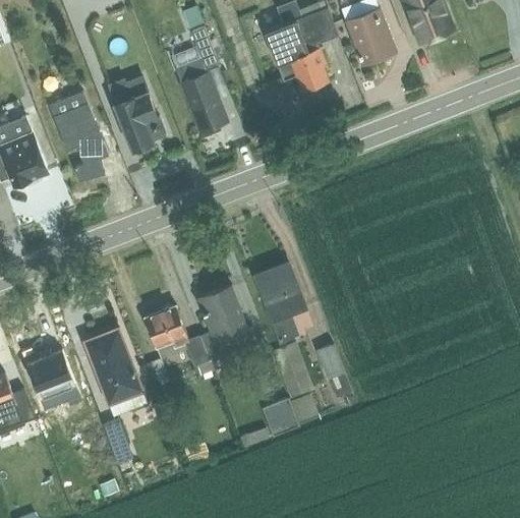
[(370,0),(366,0),(344,9),(347,17),(373,6),(370,0)]
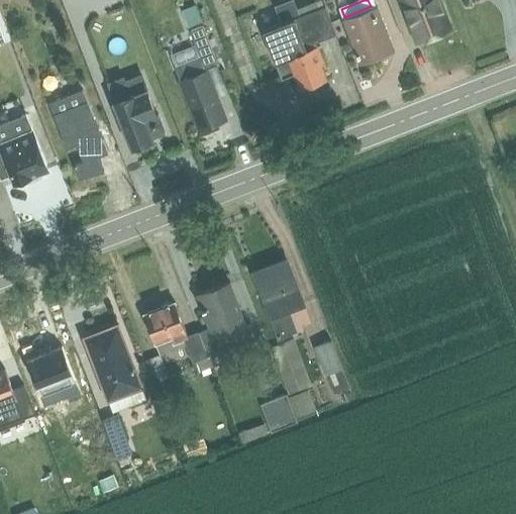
[(398,0),(417,46),(451,32),(438,0),(398,0)]
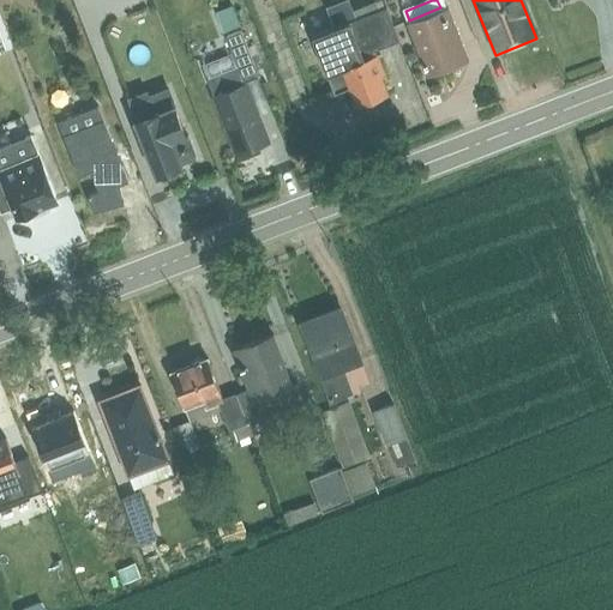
[(200,65),(206,94),(251,83),(234,8),(215,12),(226,60),(200,65)]
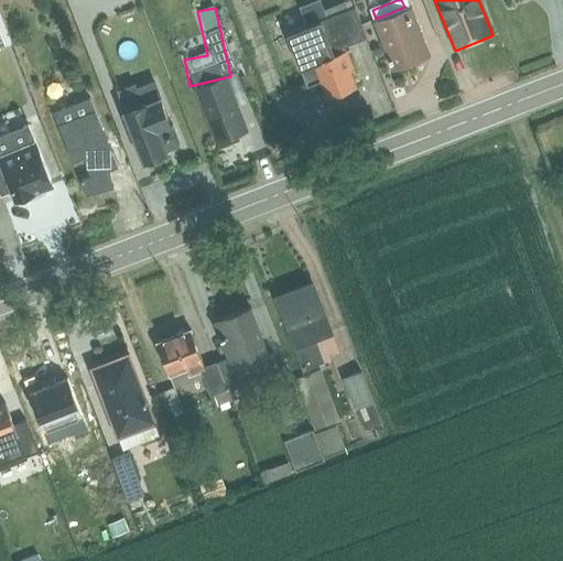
[(287,36),(317,105),(359,87),(344,51),(364,42),(349,9),(287,36)]
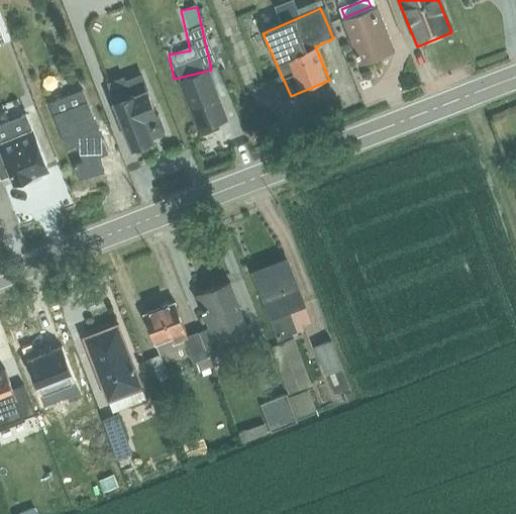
[(359,67),(394,54),(377,9),(342,21),(359,67)]
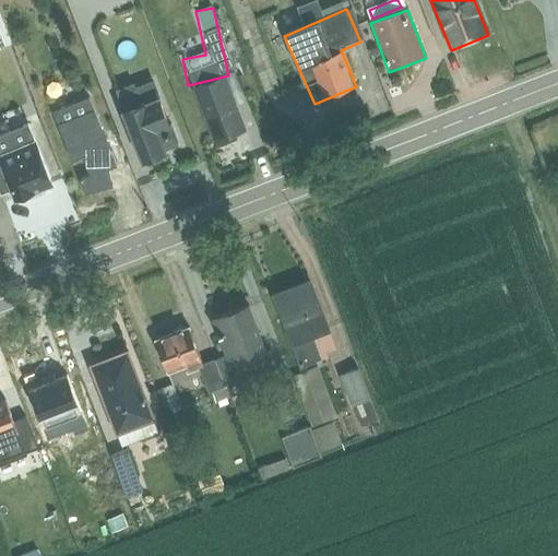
[(191,91),(214,145),(245,133),(223,78),(191,91)]
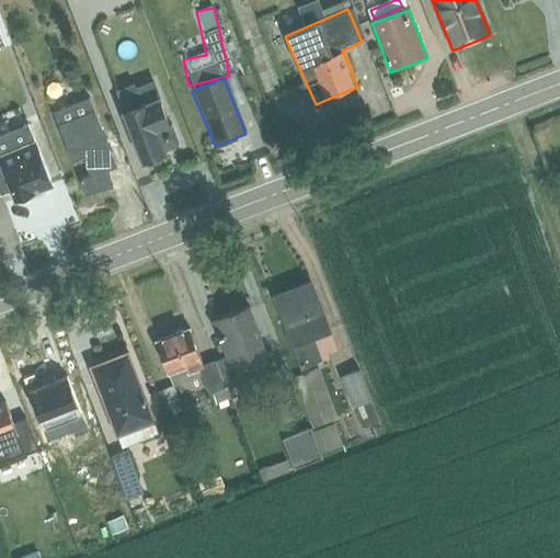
[(123,111),(145,164),(166,156),(156,132),(171,125),(159,97),(123,111)]
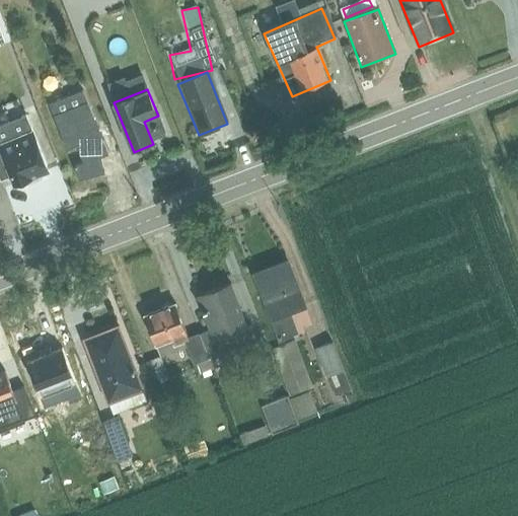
[(79,187),(114,173),(83,93),(48,106),(79,187)]
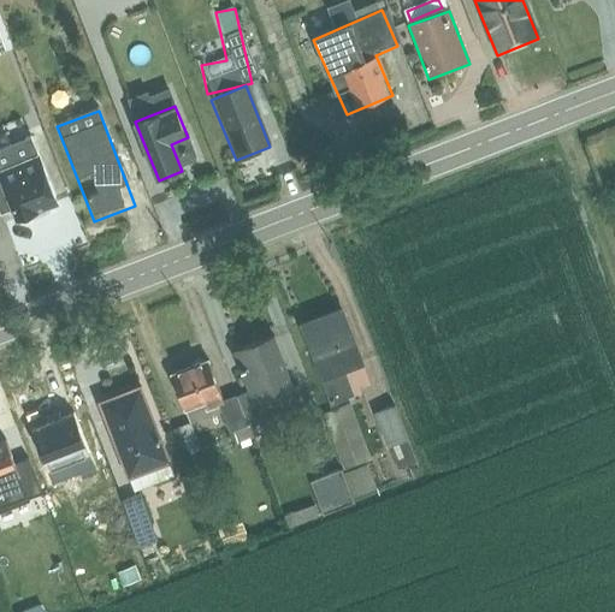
[(0,178),(16,221),(57,206),(37,153),(0,166),(0,178)]
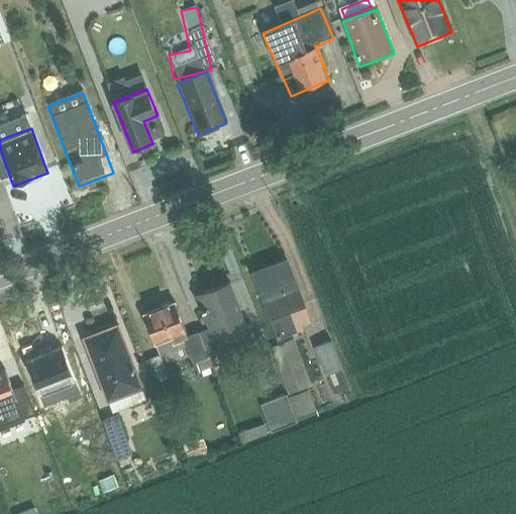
[(279,344),(315,330),(288,258),(251,271),(279,344)]
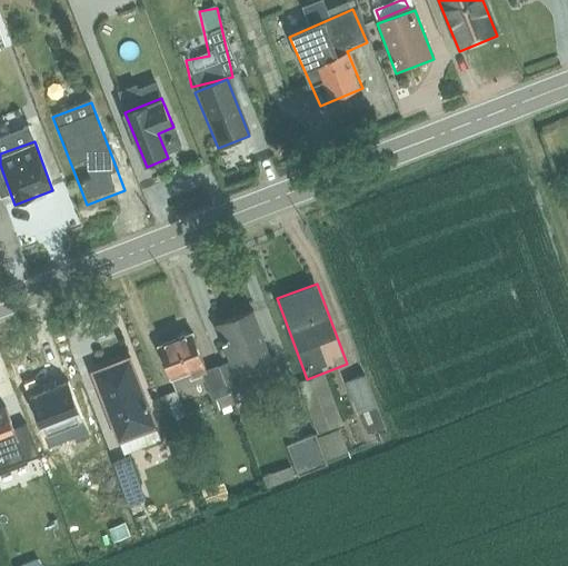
[(241,391),(279,376),(252,313),(215,328),(241,391)]
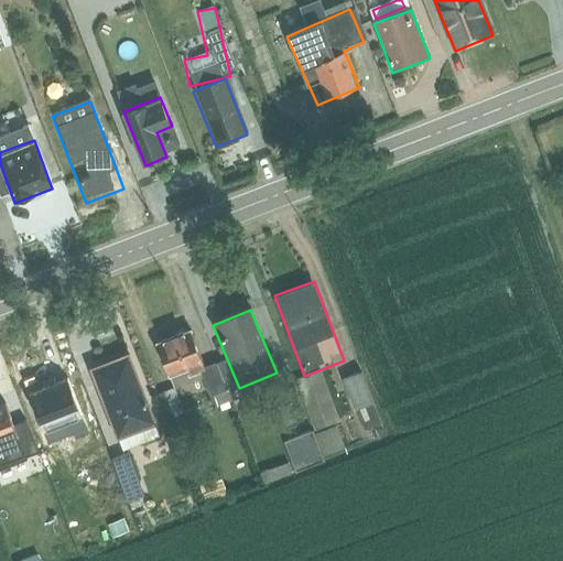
[(181,411),(214,398),(187,332),(154,344),(181,411)]
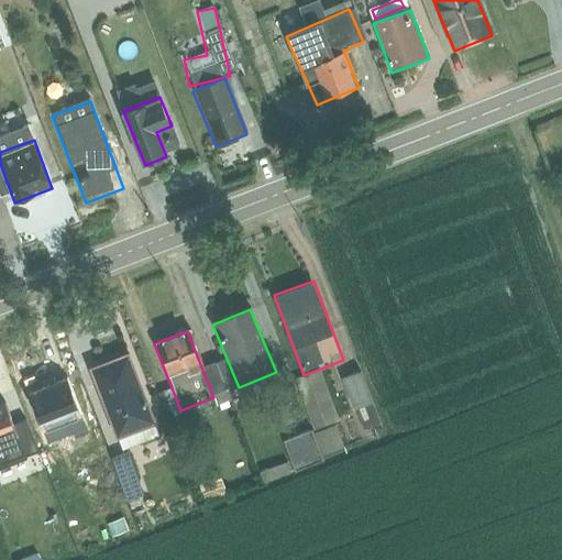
[(118,440),(154,427),(128,354),(91,368),(118,440)]
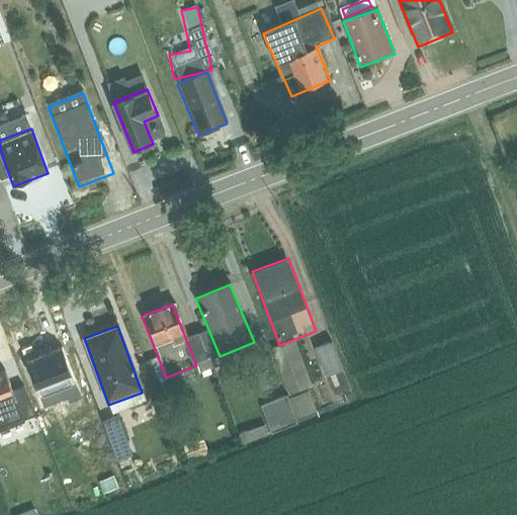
[(335,372),(342,369),(329,341),(312,349),(335,398),(345,394),(335,372)]
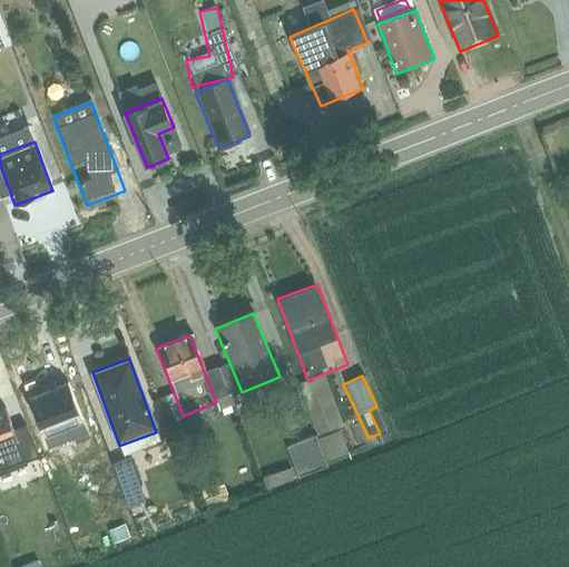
[(47,452),(88,438),(69,383),(28,398),(47,452)]
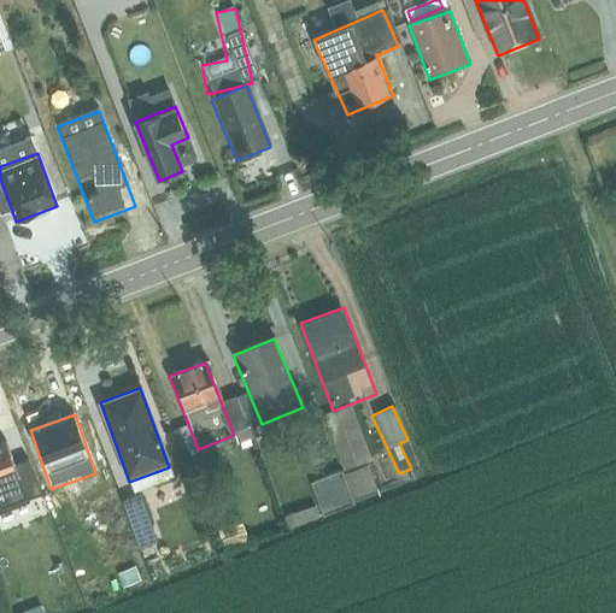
[(0,522),(28,512),(5,444),(0,446),(0,522)]
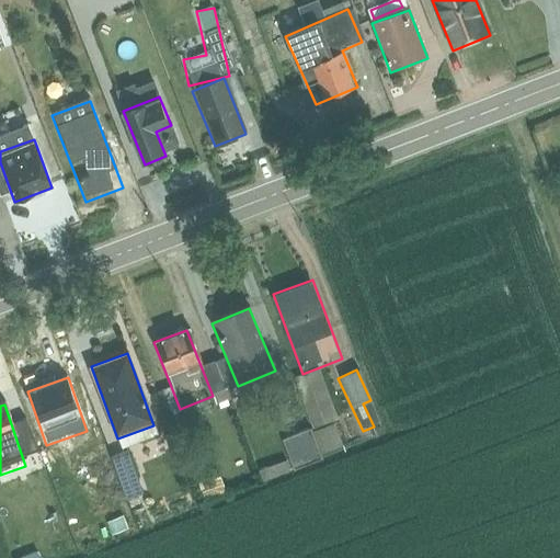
[(290,468),(318,457),(306,429),(280,440),(290,468)]
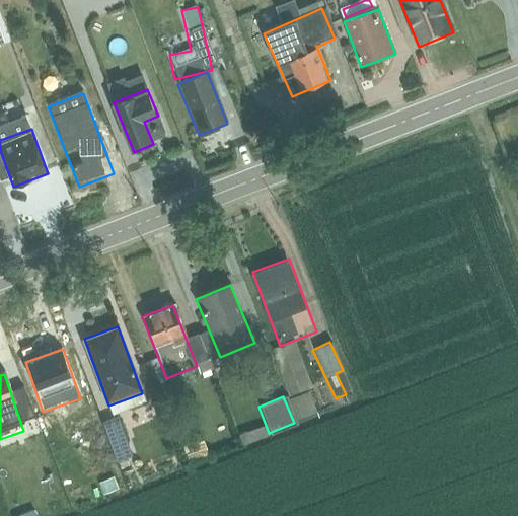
[(113,462),(130,456),(116,418),(99,424),(113,462)]
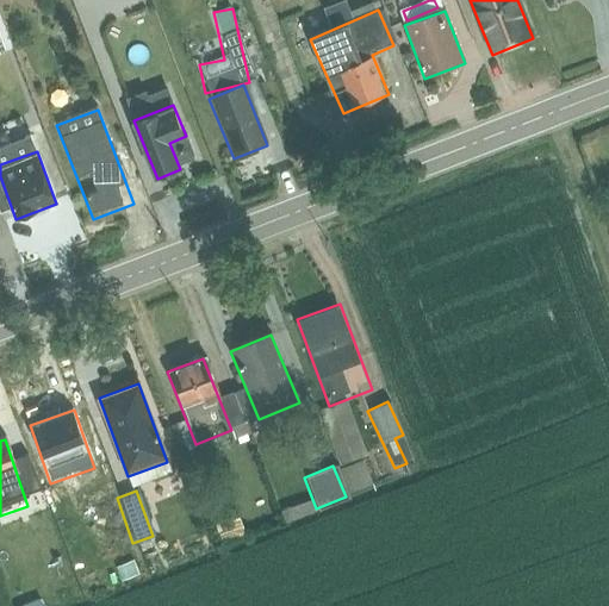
[(275,511),(279,524),(311,514),(306,501),(275,511)]
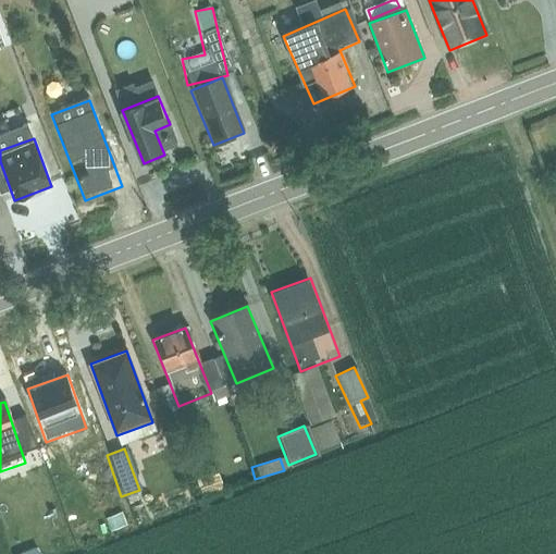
[(195,480),(200,497),(221,490),(215,474),(195,480)]
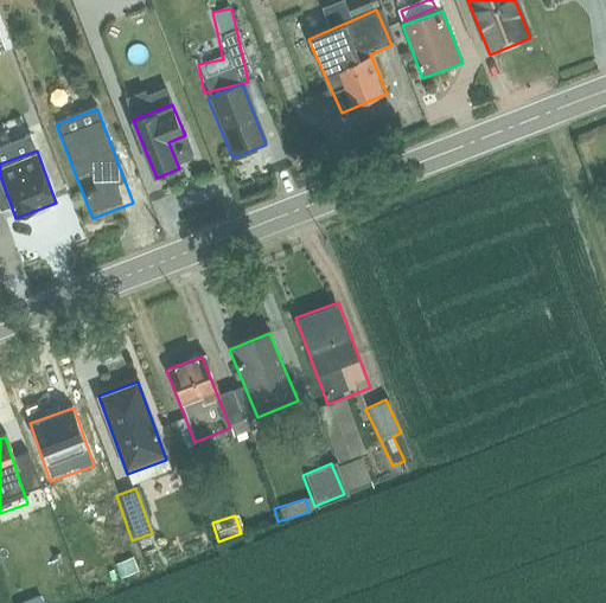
[(119,579),(138,573),(132,557),(113,563),(119,579)]
